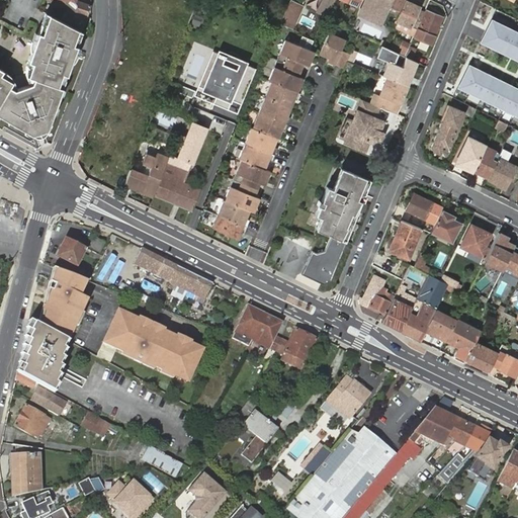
[(51,0),(68,6),(64,17),(80,23),(83,14),(87,15),(90,6),(73,0),(51,0)]
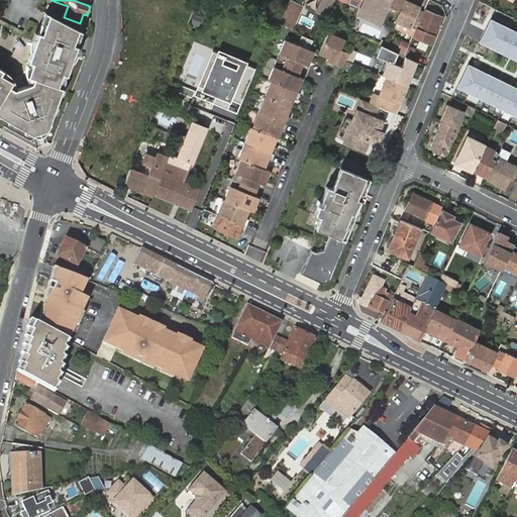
[(293,1),(291,0),(289,0),(279,23),(291,28),(302,5),(293,1)]
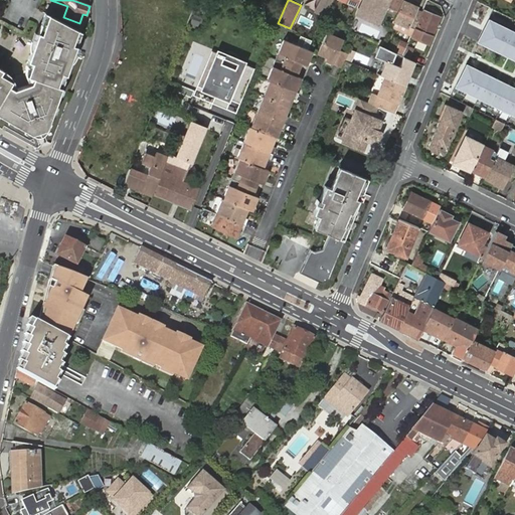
[(332,0),(319,0),(314,13),(324,17),(332,0)]
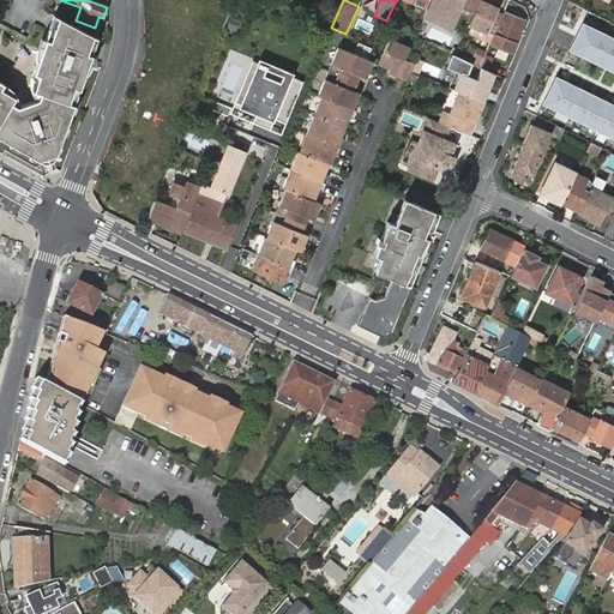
[(429,1),(427,0),(404,0),(426,10),(426,8),(429,1)]
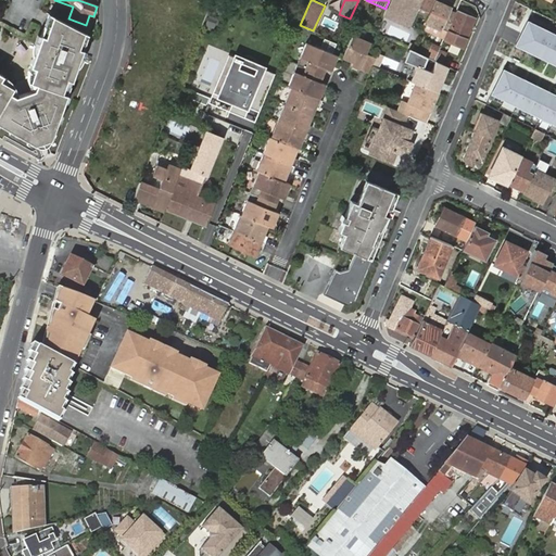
[(391,0),(388,9),(386,8),(386,9),(383,14),(407,25),(417,5),(419,0),(391,0)]
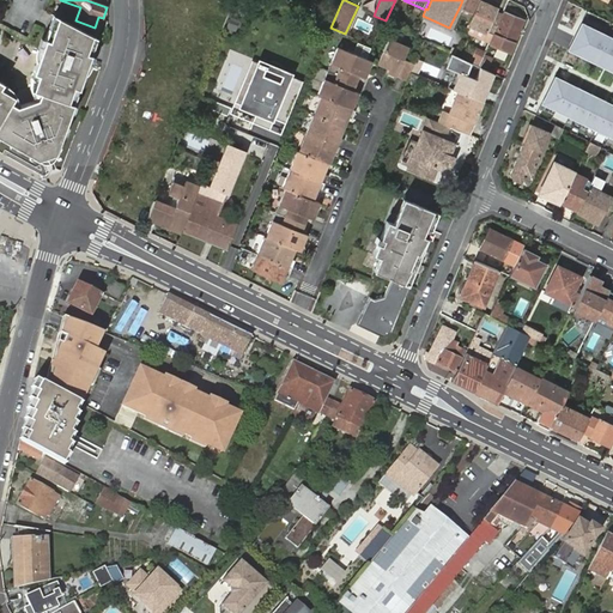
[(478,0),(462,0),(460,6),(473,12),(478,0)]
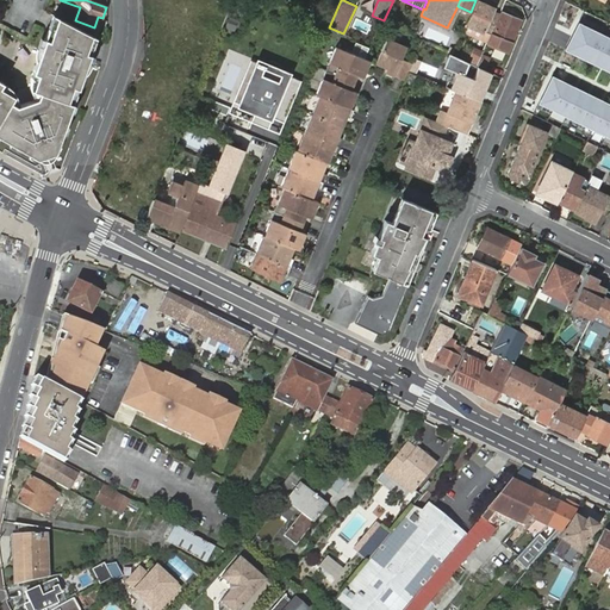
[(493,8),(475,0),(471,12),(470,17),(466,24),(462,31),(480,39),(484,32),(490,35),(493,29),(499,14),(492,12),(493,8)]
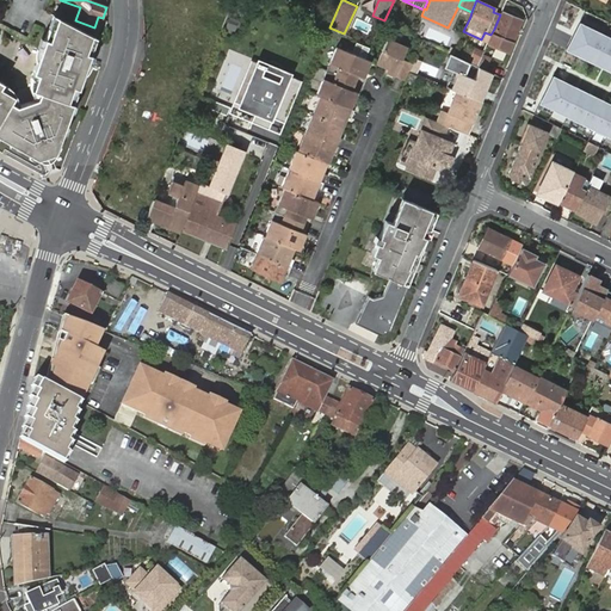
[(471,12),(458,6),(457,11),(470,17),(471,12)]
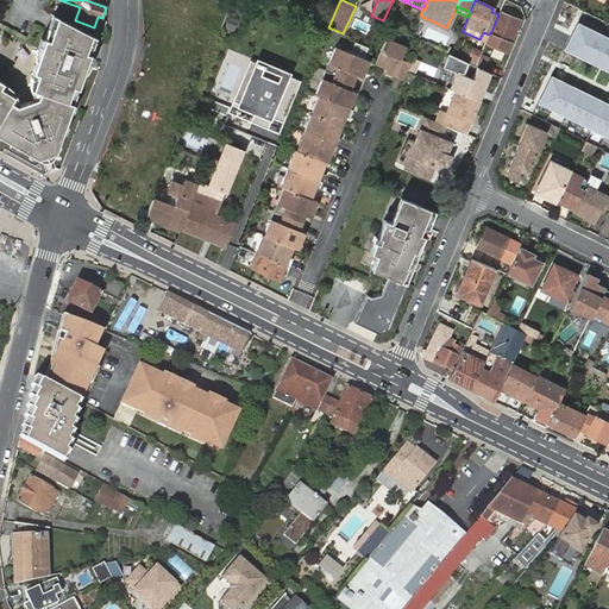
[(493,29),(489,35),(487,41),(485,43),(506,52),(509,43),(519,18),(501,11),(494,30),(493,29)]
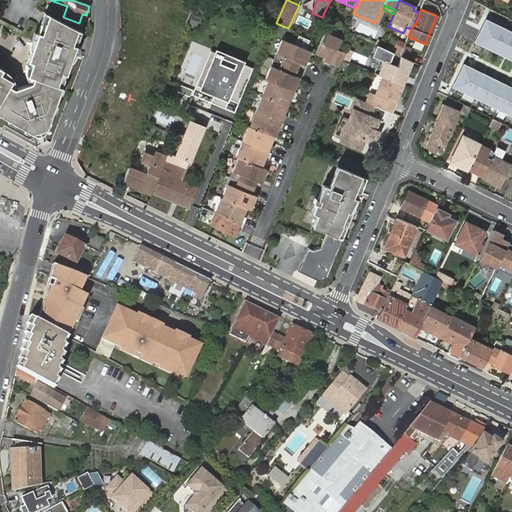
[(48,14),(44,12),(38,32),(31,52),(28,61),(32,62),(34,54),(38,55),(42,42),(39,41),(44,26),(48,14)]
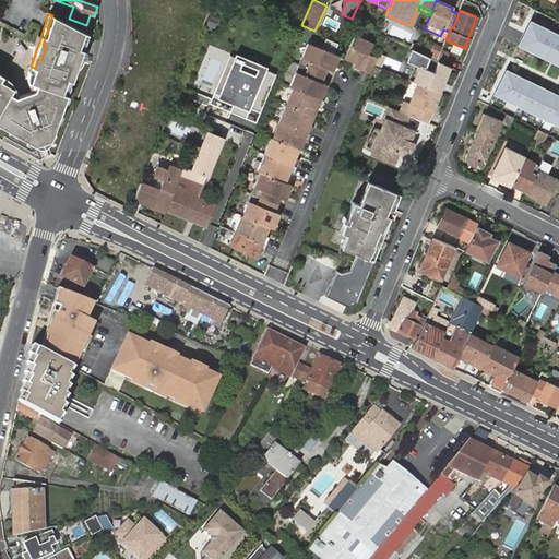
[(0,125),(8,130),(20,137),(27,141),(33,144),(34,144),(39,143),(44,142),(49,141),(51,140),(54,133),(57,125),(61,113),(64,102),(67,95),(62,93),(70,71),(67,70),(71,58),(73,59),(79,46),(83,32),(54,16),(52,15),(48,28),(43,45),(46,46),(42,60),(37,59),(35,68),(31,83),(36,85),(35,91),(15,97),(10,94),(13,88),(0,81),(0,80),(0,125)]
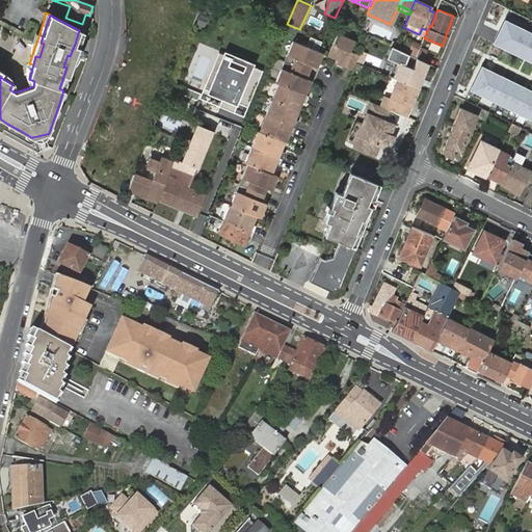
[(531,33),(504,20),(493,42),(531,60),(531,33)]
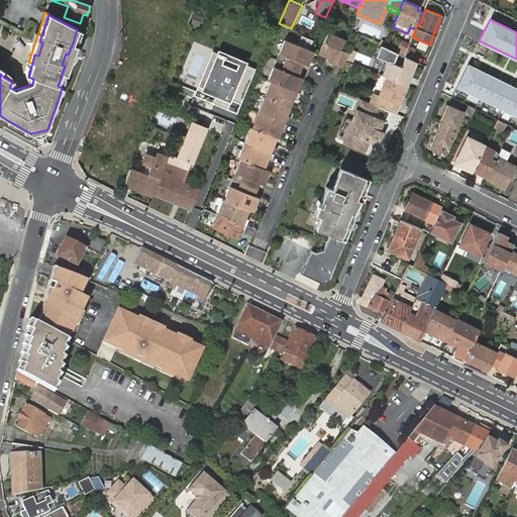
[(410,27),(407,33),(412,36),(413,34),(415,29),(410,27)]
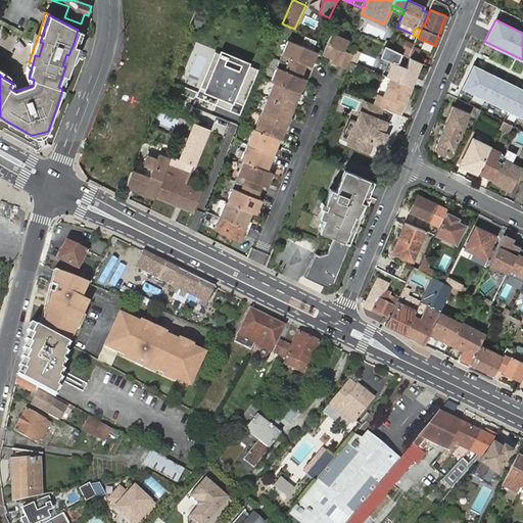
[(82,32),(78,30),(74,43),(68,55),(66,54),(62,65),(65,66),(58,87),(62,89),(70,66),(77,46),(82,32)]
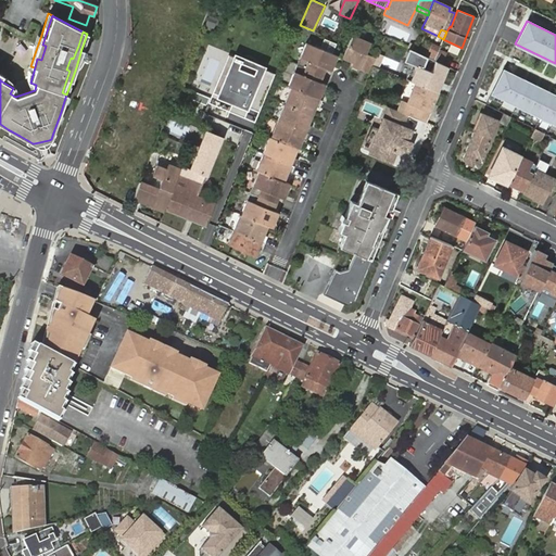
[(352,34),(342,58),(343,58),(352,62),(351,65),(358,68),(361,63),(365,53),(370,42),(352,34)]
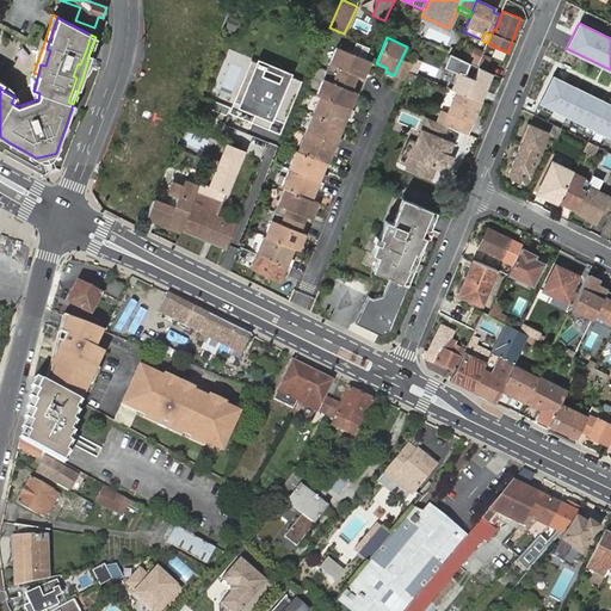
[(468,43),(463,56),(466,57),(469,60),(475,47),(468,43)]
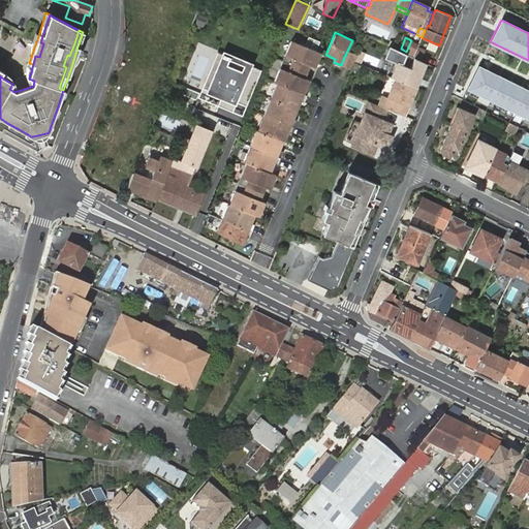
[(418,44),(419,43),(412,39),(411,40),(406,52),(414,55),(418,44)]
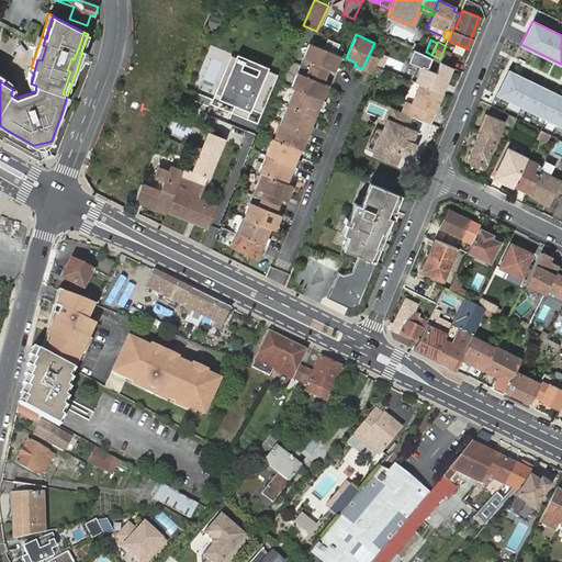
[(310,43),(300,65),(327,76),(330,68),(332,65),(336,54),(310,43)]
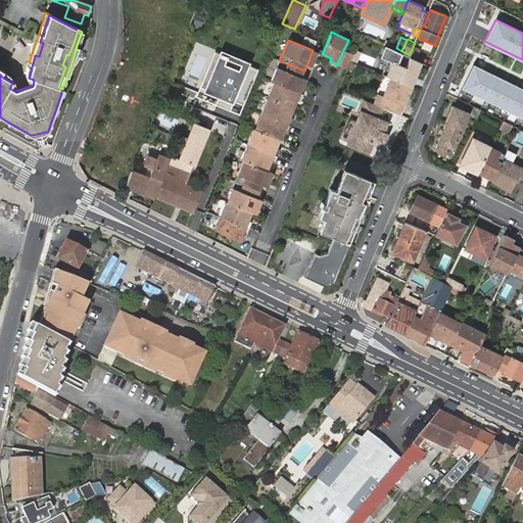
[(414,44),(410,54),(417,58),(422,47),(414,44)]
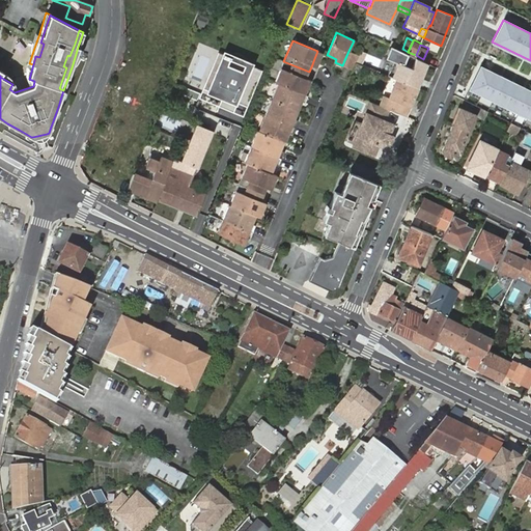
[(82,49),(78,47),(72,67),(73,66),(76,63),(78,60),(82,49)]
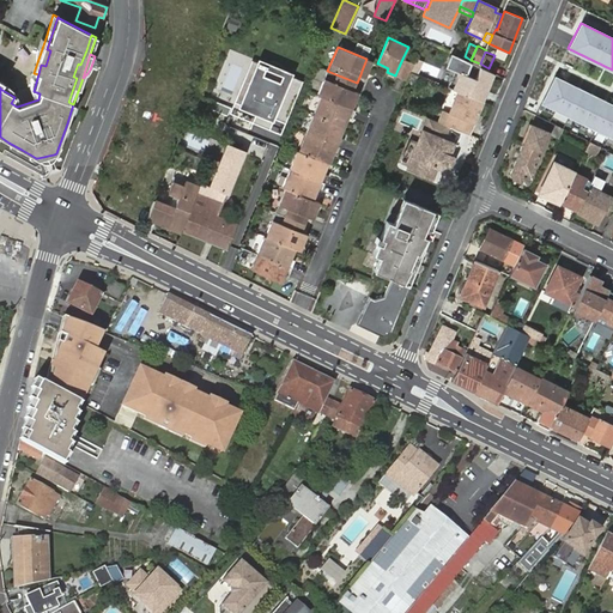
[(498,74),(480,67),(475,78),(471,76),(475,64),(454,55),(448,68),(461,74),(454,90),(459,91),(483,101),(486,103),(498,74)]
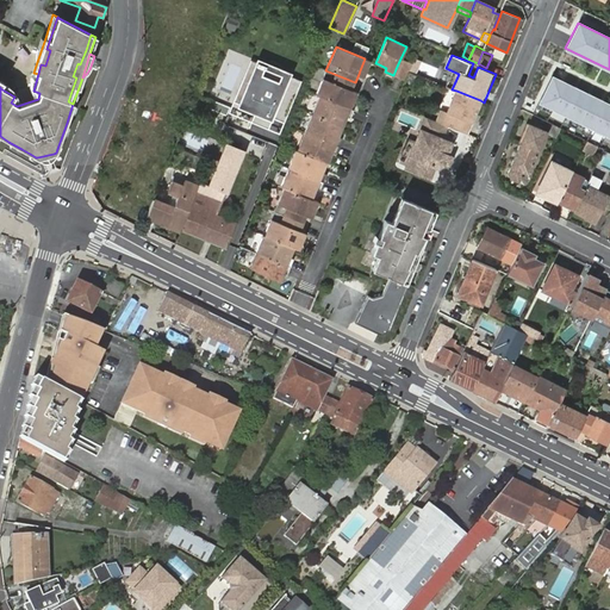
[(371,61),(365,58),(360,70),(366,73),(371,61)]
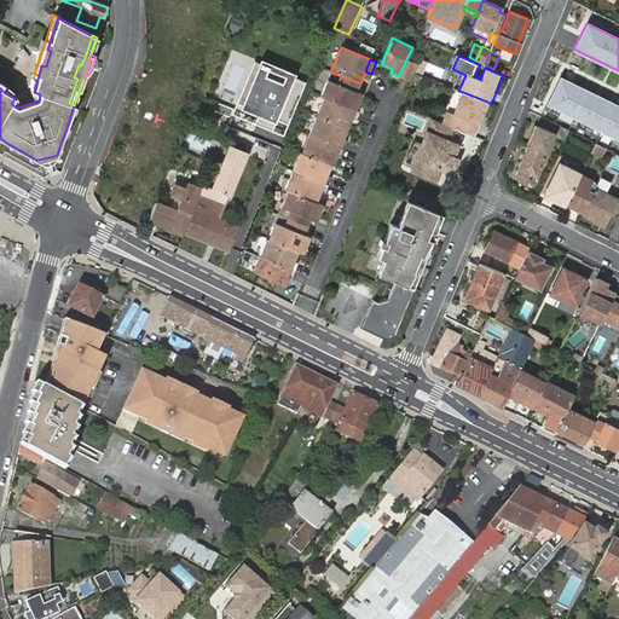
[(418,64),(406,59),(401,70),(414,75),(415,73),(418,64)]
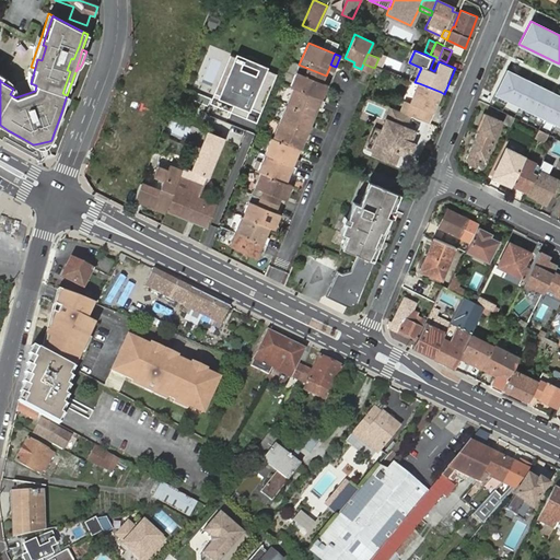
[(267,68),(235,55),(217,101),(196,92),(193,100),(208,106),(205,114),(252,133),(276,76),(266,71),(267,68)]
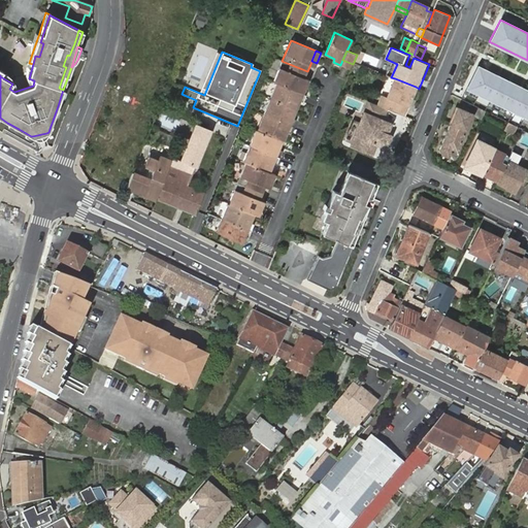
[(307,71),(282,61),(273,81),(276,84),(299,92),(303,80),(304,77),(307,71)]
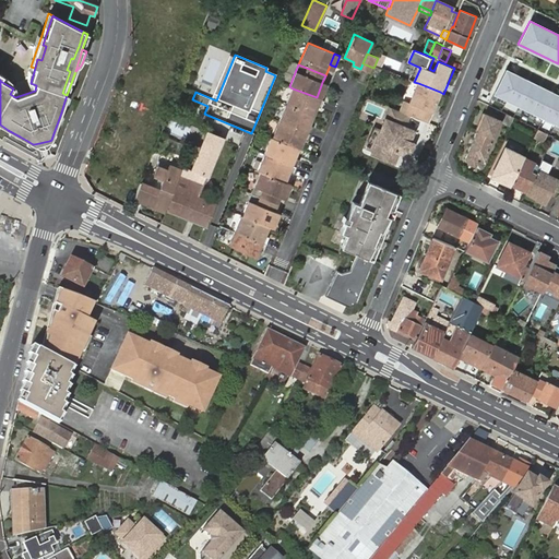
[(382,69),(375,66),(373,68),(370,76),(377,80),(382,69)]
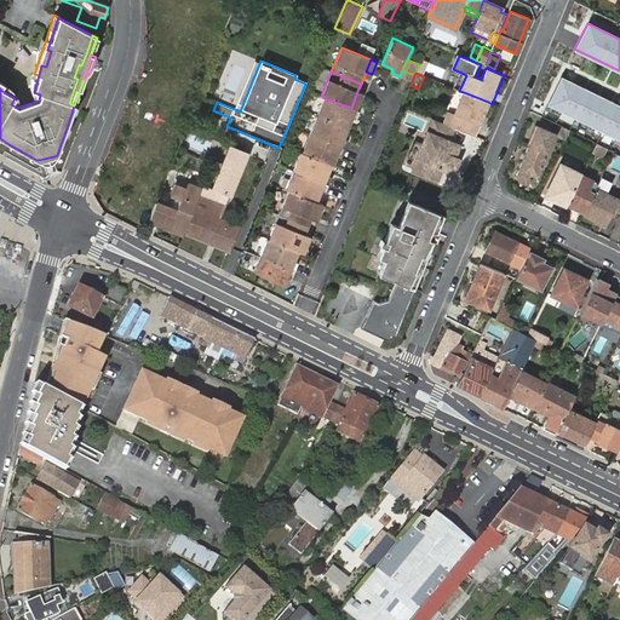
[(619,105),(560,78),(547,105),(619,139),(619,105)]
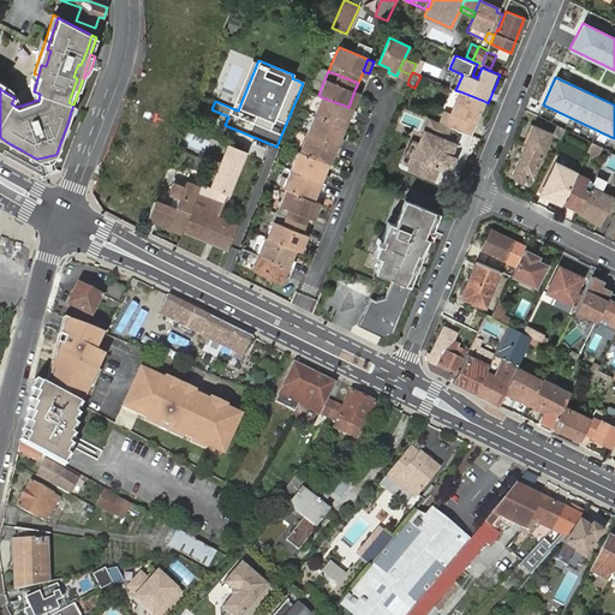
[(445,111),(440,123),(471,135),(484,101),(460,91),(451,113),(445,111)]
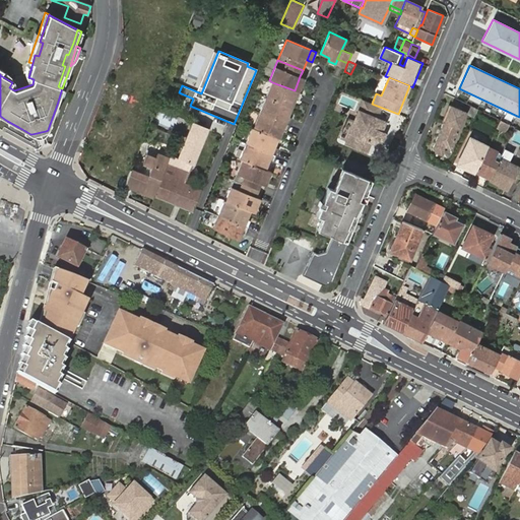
[(299,79),(295,90),(299,92),(304,81),(299,79)]
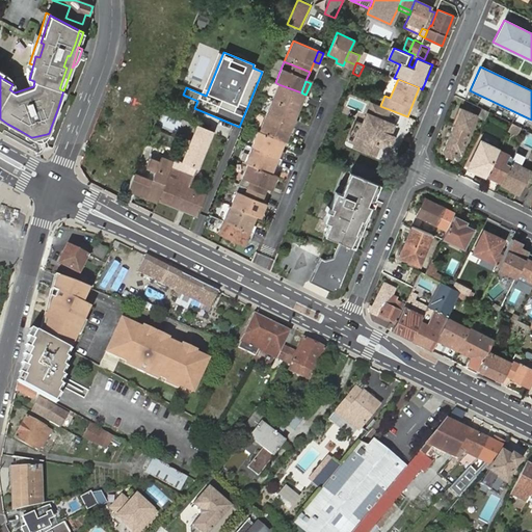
[(278,84),(271,100),(294,109),(301,92),(278,84)]
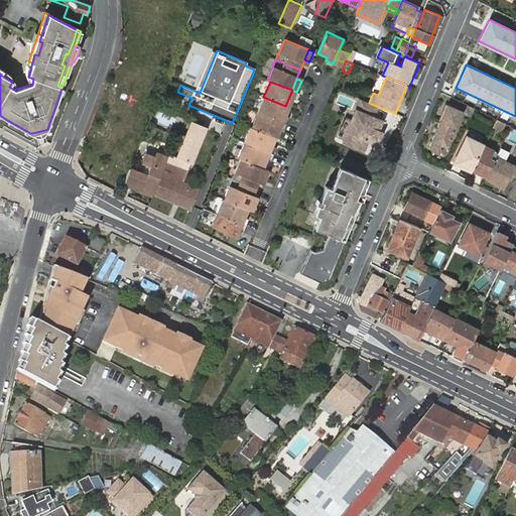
[(292,90),(285,106),(290,108),(293,99),(296,101),(299,93),(296,92),(292,90)]
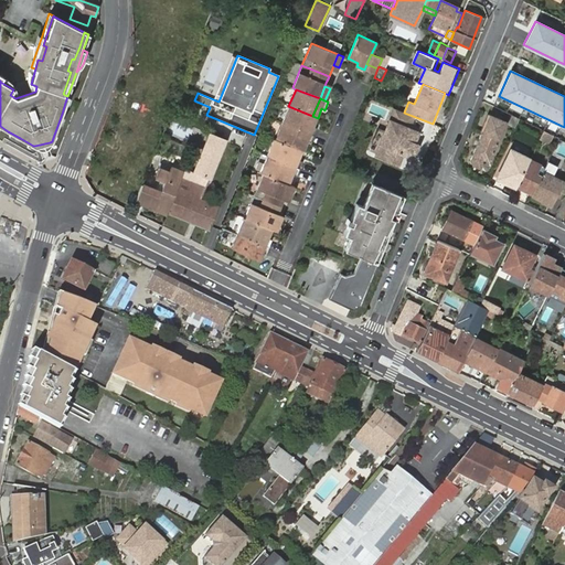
[(312,116),(288,106),(281,123),(306,132),(312,116)]
